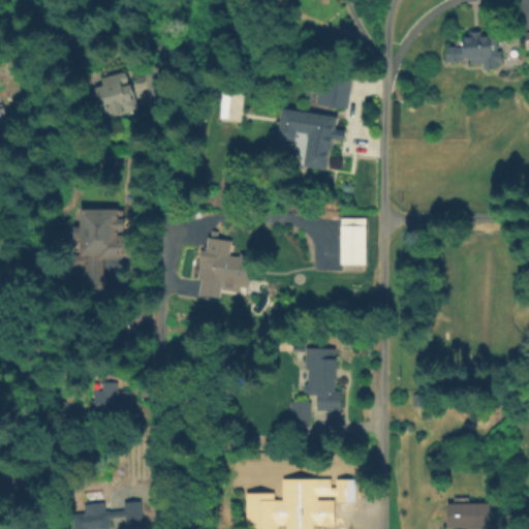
[(497,33),(500,61),(463,64),(463,60),(448,61),(447,48),(462,45),(461,36),(497,33)]
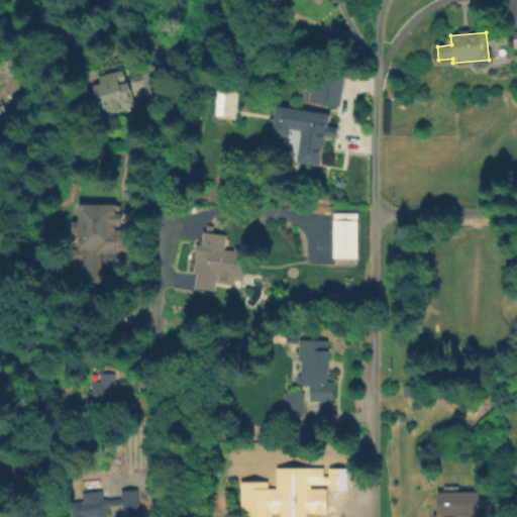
[(310,102),(311,91),(304,90),(306,71),(345,76),(340,107),(310,102)]
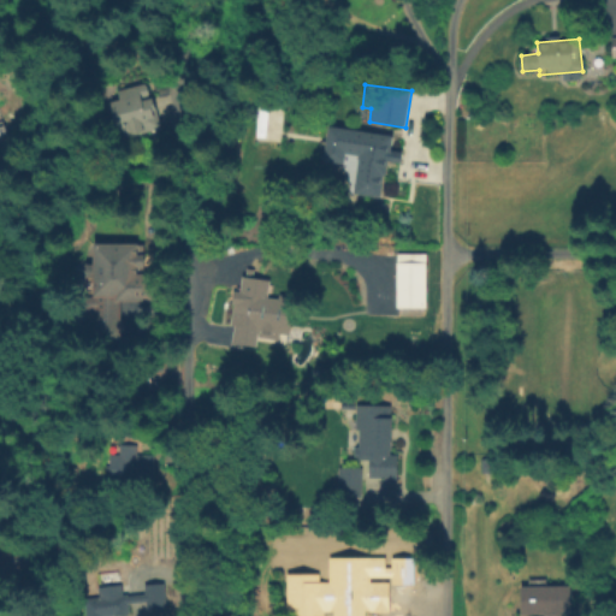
[(123,140),(114,102),(123,100),(122,93),(148,86),(150,94),(143,95),(146,101),(157,99),(164,130),(123,140)]
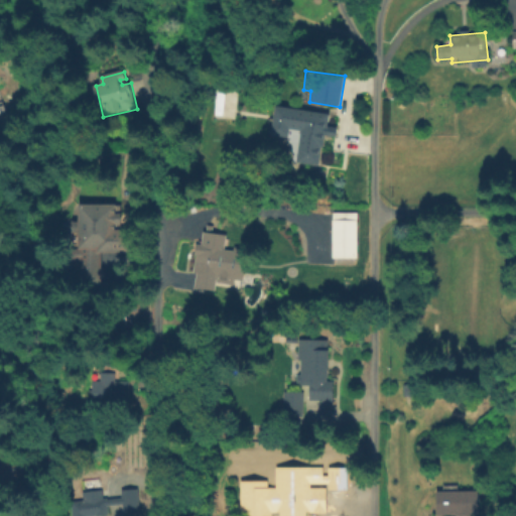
[(0,120),(0,102),(2,102),(4,105),(17,101),(21,114),(0,120)]
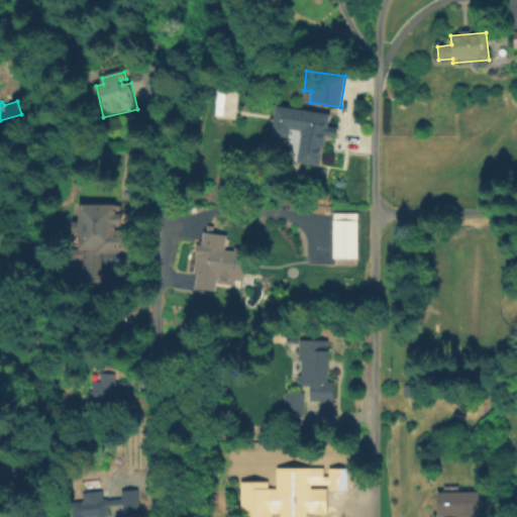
[(297,162),(302,130),(289,128),(288,136),(274,134),(277,113),(290,115),(291,107),(307,110),(306,112),(329,115),(327,126),(330,126),(329,136),(325,135),(321,166),(297,162)]
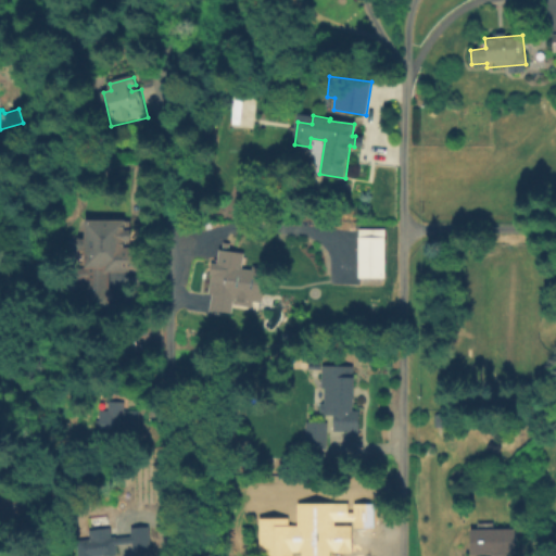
[(111,300),(88,300),(88,217),(143,217),(143,267),(111,267),(111,300)]
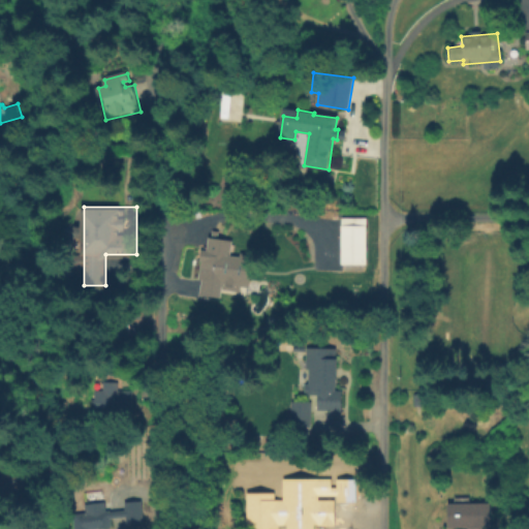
[(338,218),(364,218),(363,263),(338,263),(338,218)]
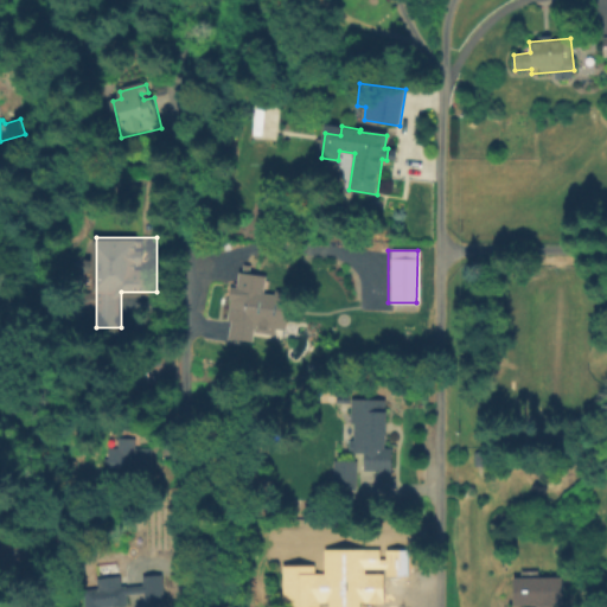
[(229,339),(231,319),(227,319),(231,292),(237,292),(240,274),(266,278),(259,325),(256,324),(253,343),(229,339)]
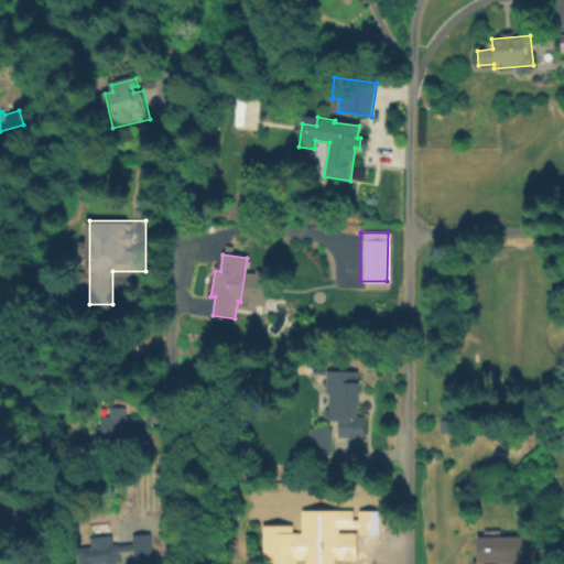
[(139,343),(139,333),(154,333),(154,344),(139,343)]
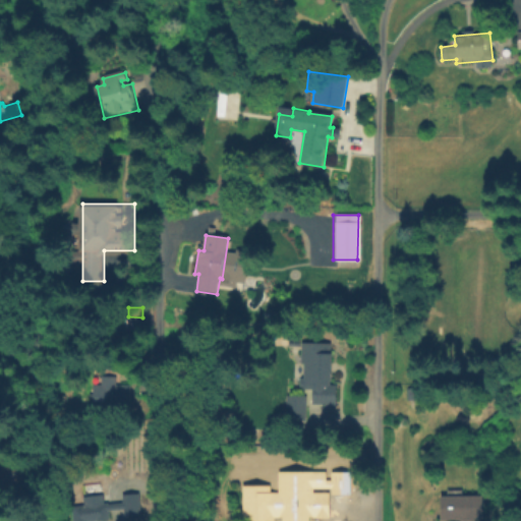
[(333,344),(333,385),(340,385),(340,404),(313,404),(313,386),(301,386),(301,344),(333,344)]
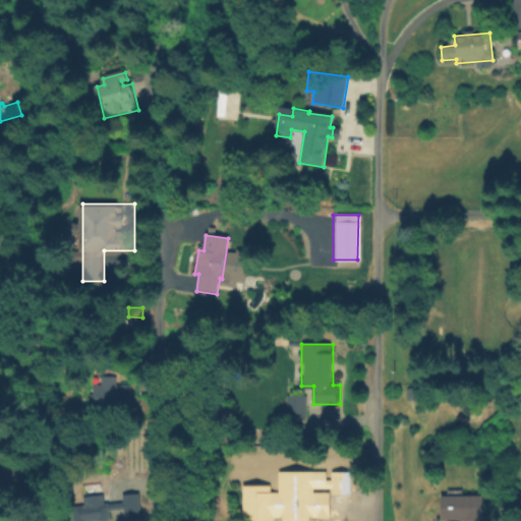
[(94,408),(95,383),(101,383),(102,377),(115,378),(115,386),(130,386),(130,408),(94,408)]
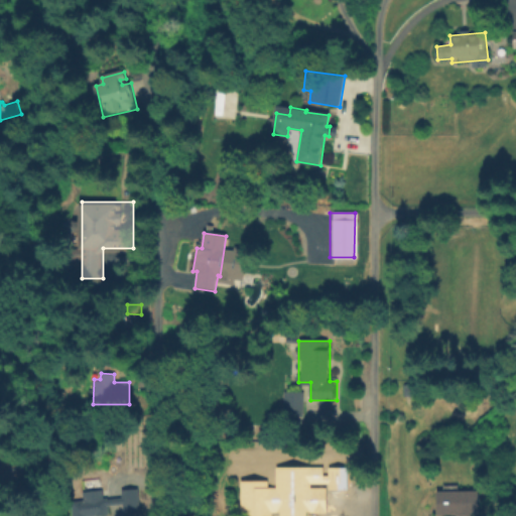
[(286,415),(286,391),(303,391),(303,415),(286,415)]
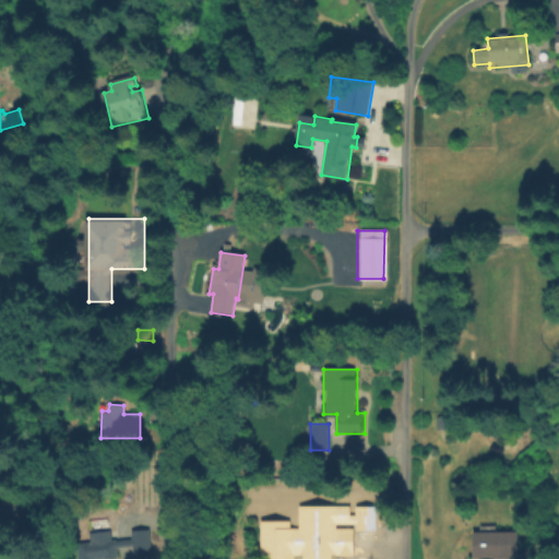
[(13,518),(13,495),(32,496),(31,518),(13,518)]
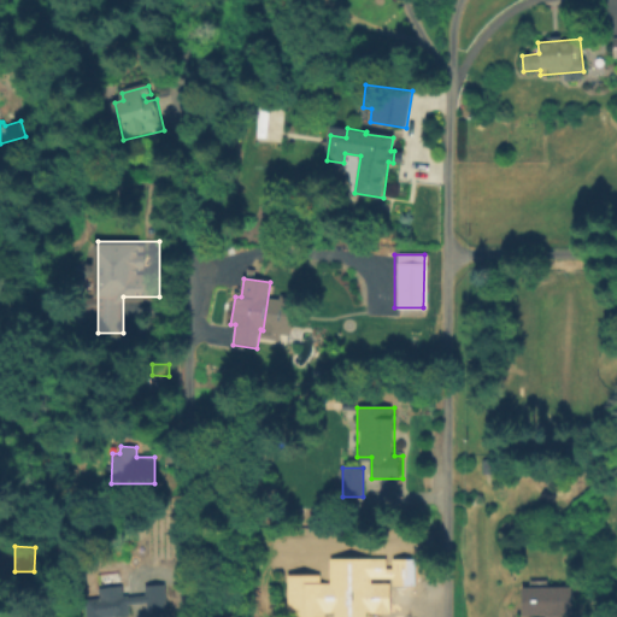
[(397,583),(397,559),(419,559),(418,583),(397,583)]
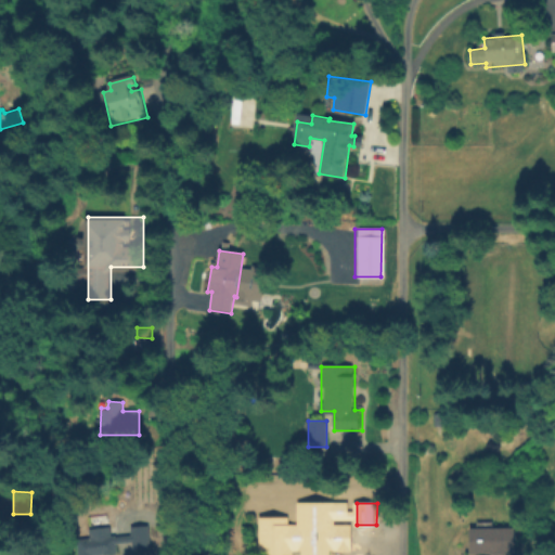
[(470,553),(472,528),(477,528),(477,521),(491,523),(491,529),(515,529),(515,554),(470,553)]
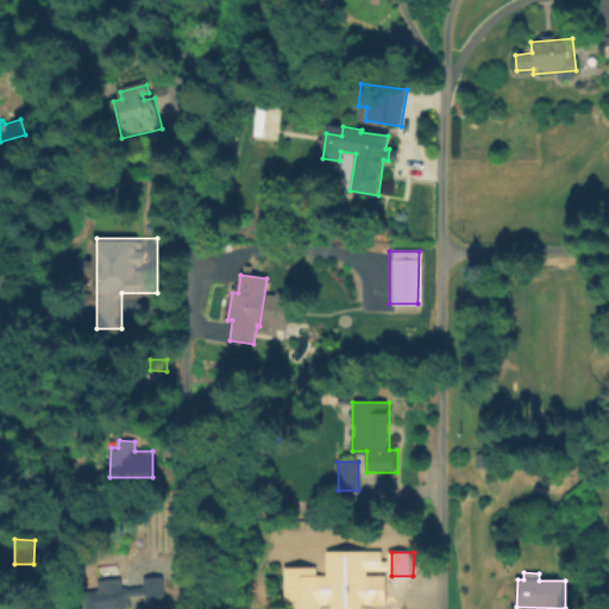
[(312,607),(312,577),(387,577),(387,608),(312,607)]
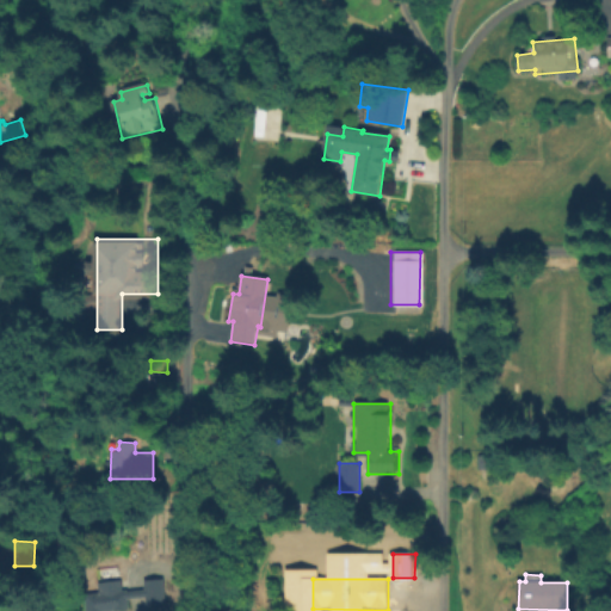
[(115,610),(85,610),(85,594),(100,593),(99,584),(121,581),(122,591),(128,590),(130,610),(115,610)]
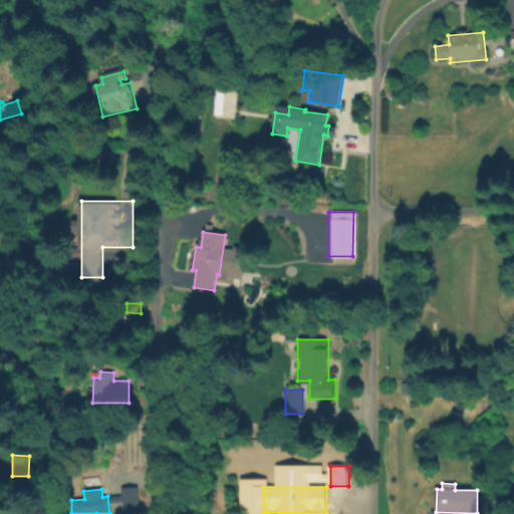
[(122,507),(122,492),(137,491),(138,506),(122,507)]
